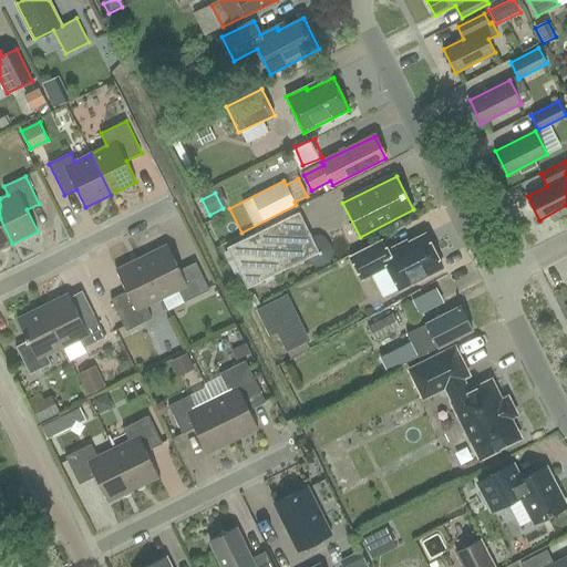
[(247,289),(319,254),(299,214),(227,248),(247,289)]
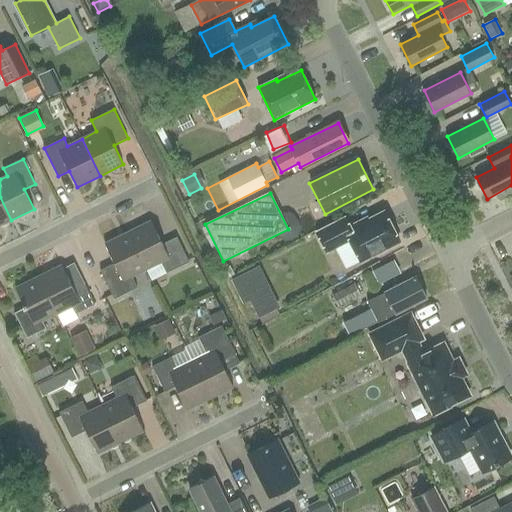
[(0,225),(11,220),(0,197),(0,225)]
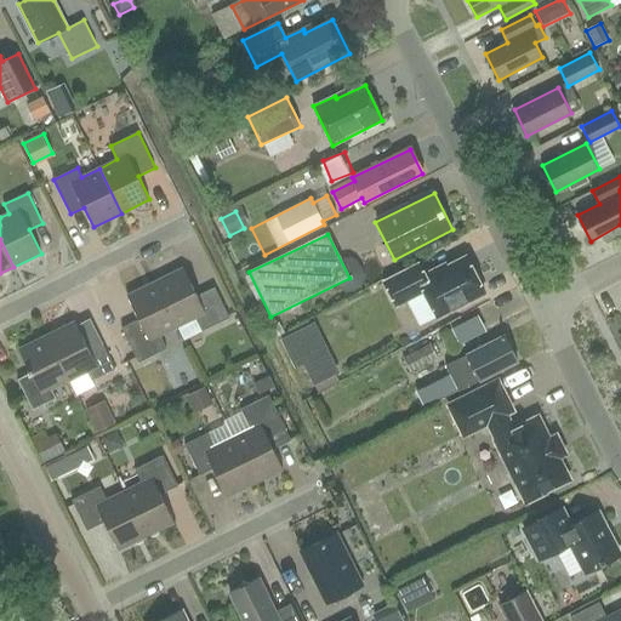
[(420,262),(385,280),(398,305),(426,290),(438,315),(485,290),(467,256),(438,272),(437,269),(426,275),(420,262)]
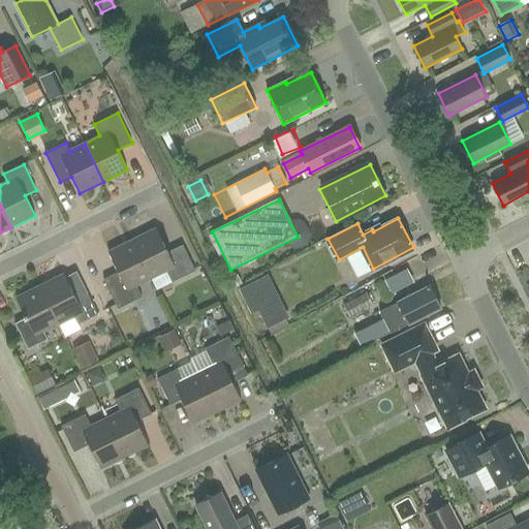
[(166,271),(173,282),(196,271),(183,245),(168,252),(156,228),(132,240),(152,278),(166,271)]
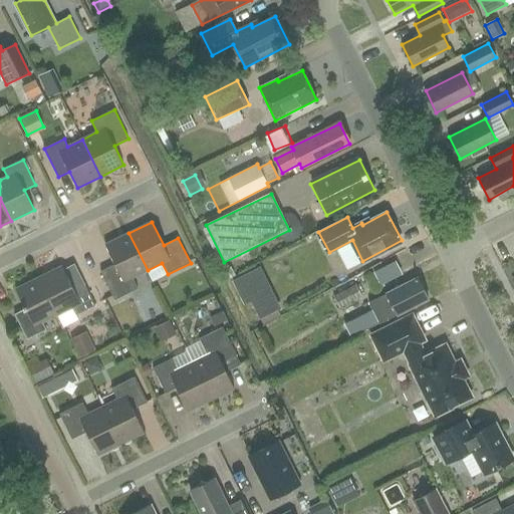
[(133,278),(148,270),(129,233),(105,245),(115,264),(100,271),(115,300),(139,289),(133,278)]
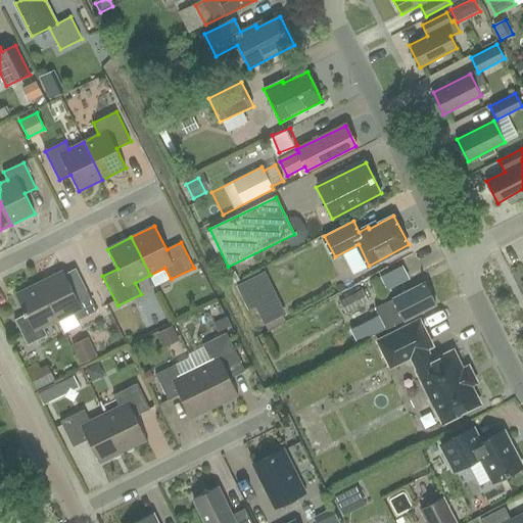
[(78,321),(97,311),(86,289),(76,294),(63,271),(40,282),(58,321),(74,313),(78,321)]
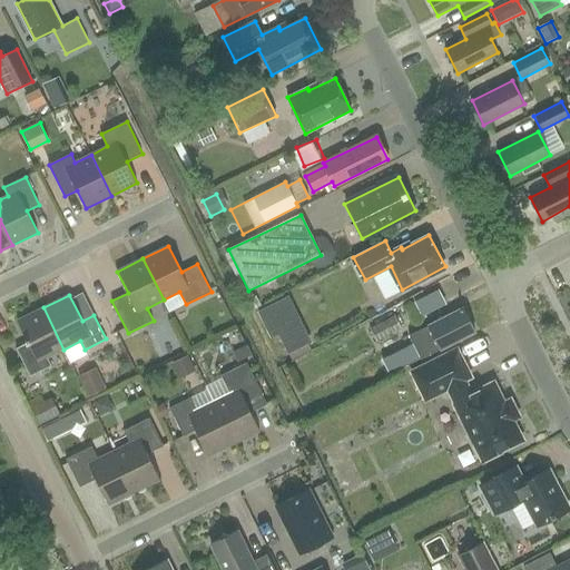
[(48,357),(64,350),(43,307),(18,321),(27,340),(26,341),(27,343),(17,349),(30,376),(52,365),(48,357)]
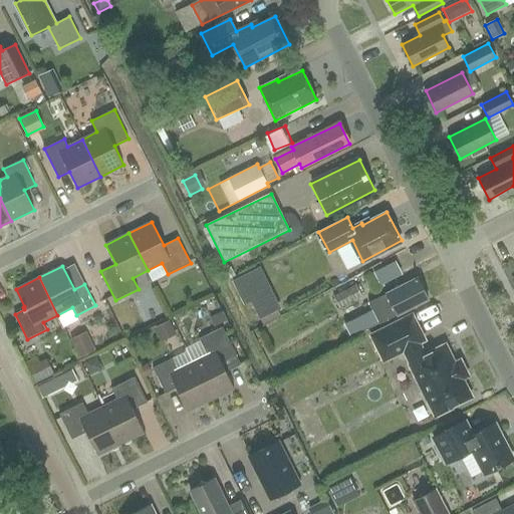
[(379,324),(428,300),(417,278),(368,302),(379,324)]
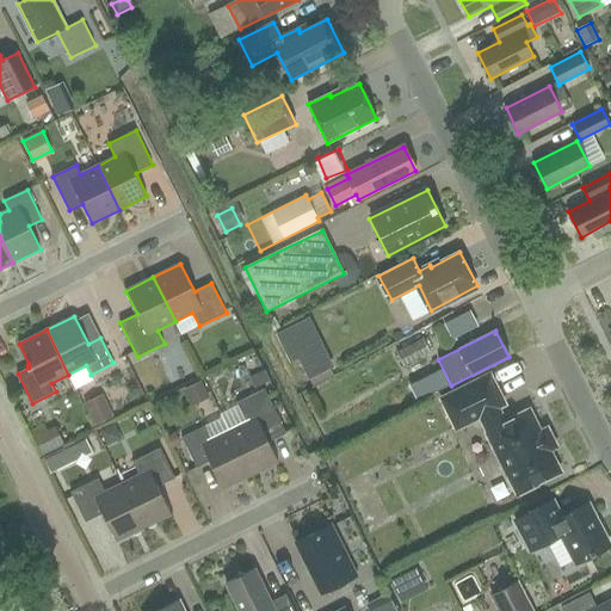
[(397,352),(405,366),(431,352),(424,339),(397,352)]
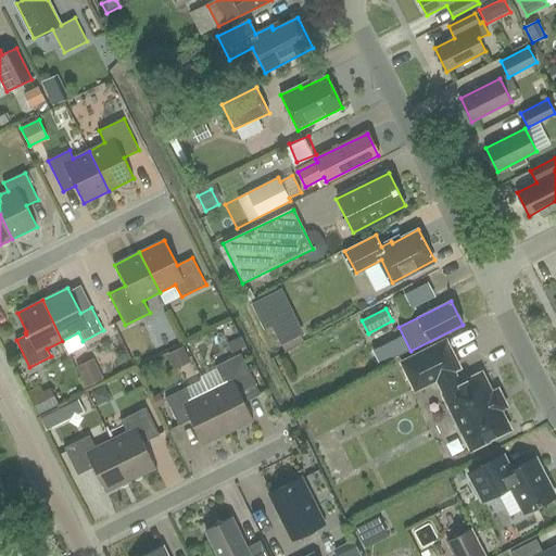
[(305,336),(294,314),(272,325),(281,346),(282,346),(286,352),(304,342),(301,337),(305,336)]
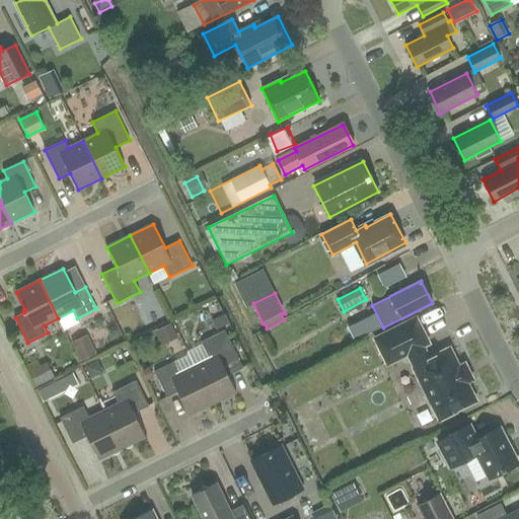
[(429,359),(423,346),(429,342),(417,317),(377,338),(388,362),(409,352),(416,364),(413,366),(423,386),(425,385),(433,401),(430,402),(439,421),(457,412),(456,410),(474,400),(465,381),(471,378),(465,365),(460,367),(450,348),(429,359)]
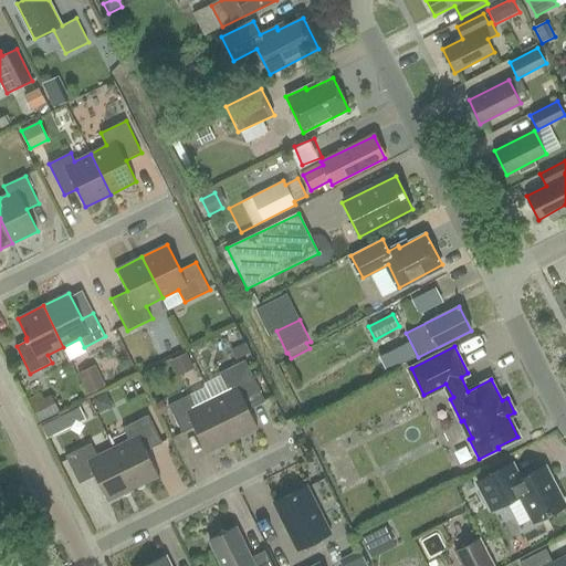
[(232,440),(259,428),(249,409),(265,401),(245,360),(220,374),(229,391),(212,399),(232,440)]
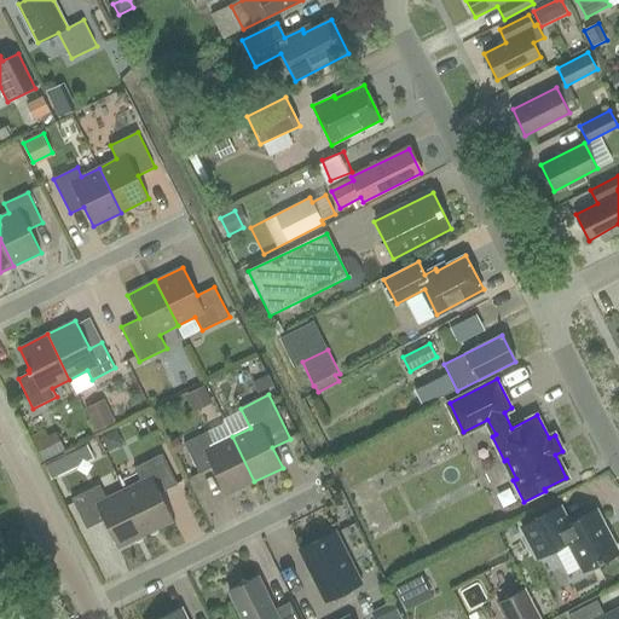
[(116,423),(104,399),(86,409),(97,432),(116,423)]
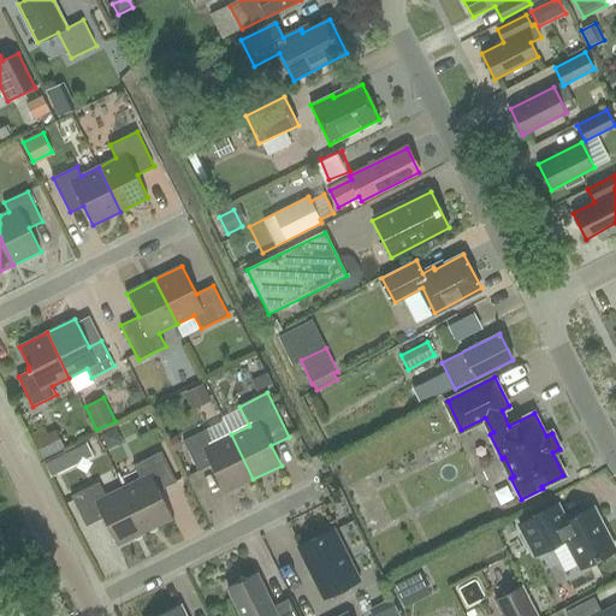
[(42,461),(65,450),(55,431),(46,436),(43,430),(30,436),(42,461)]
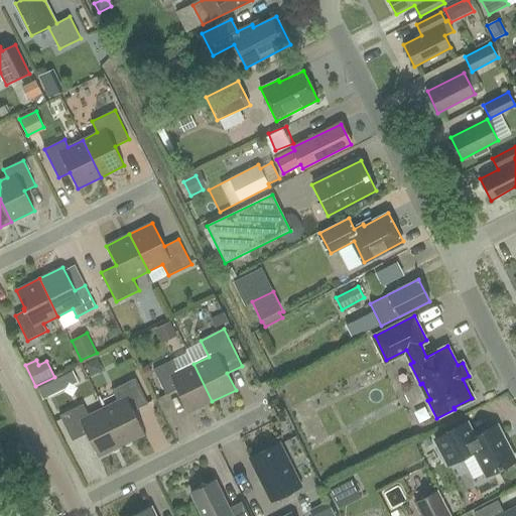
[(212,401),(194,364),(179,371),(173,360),(154,369),(166,395),(177,389),(188,412),(212,401)]
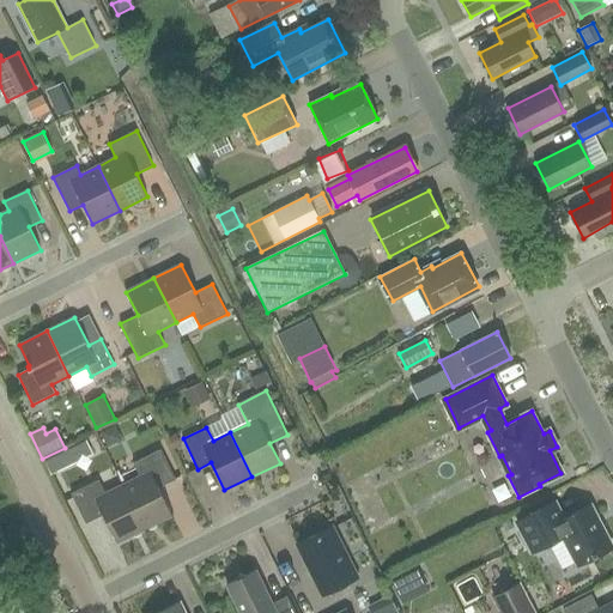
[(116,443),(119,436),(115,429),(103,434),(108,447),(116,443)]
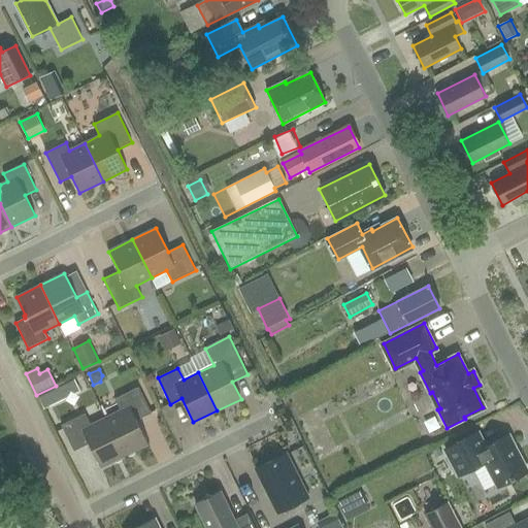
[(65,399),(59,387),(45,394),(52,406),(65,399)]
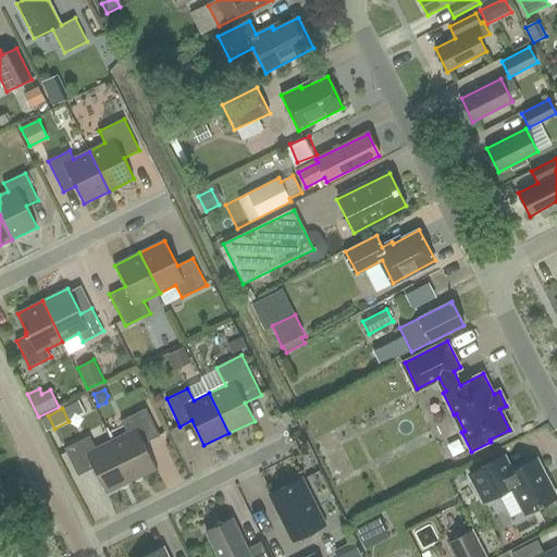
[(132,481),(157,469),(145,444),(160,435),(146,408),(122,421),(127,433),(111,441),(132,481)]
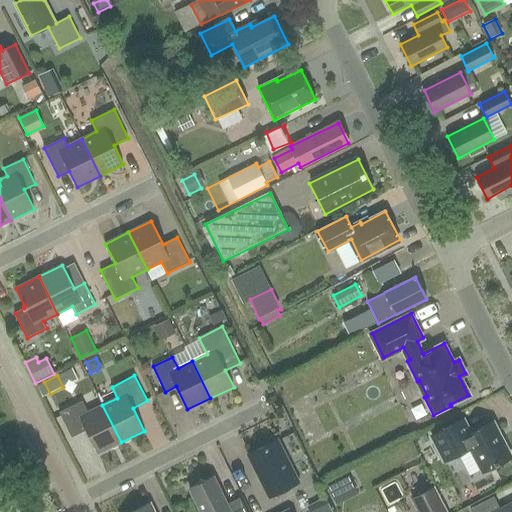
[(121,442),(102,405),(88,412),(83,401),(60,412),(72,437),(86,430),(98,453),(121,442)]
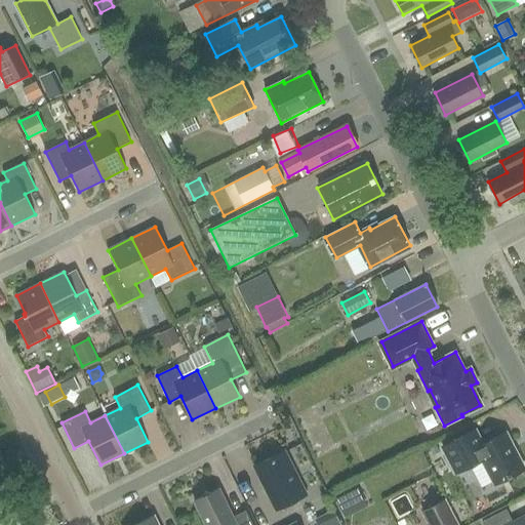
[(496,484),(524,470),(505,433),(482,445),(475,431),(444,446),(457,472),(483,458),(496,484)]
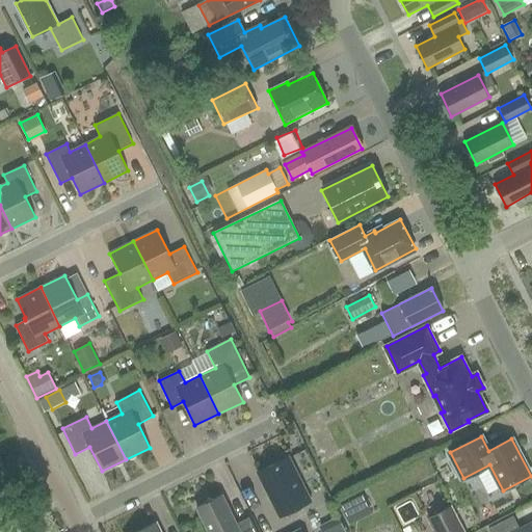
[(310,501),(288,457),(258,472),(280,516),(310,501)]
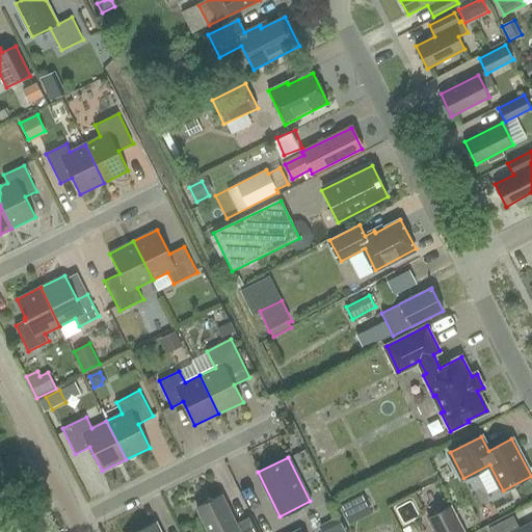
[(370,509),(363,495),(341,506),(348,521),(370,509)]
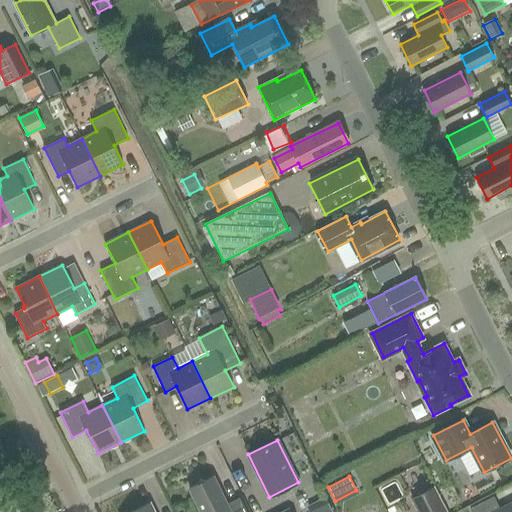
[(214,477),(205,481),(200,479),(198,484),(190,488),(201,511),(247,511),(241,499),(228,506),(214,477)]
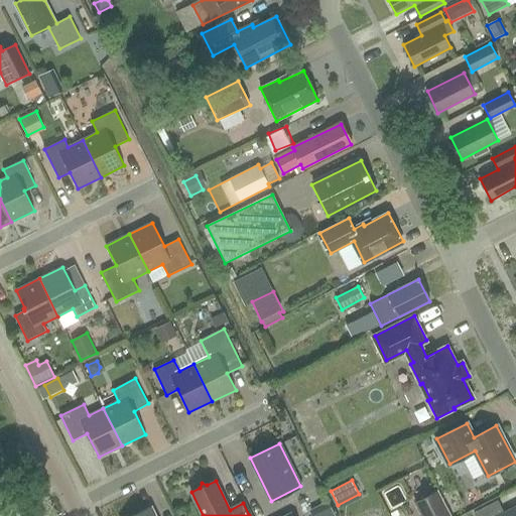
[(450,515),(437,491),(414,503),(420,515),(450,515)]
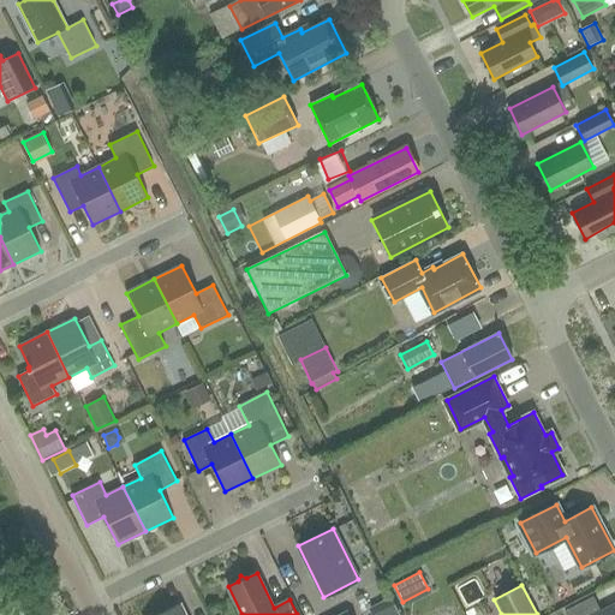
[(614,614),(614,604),(601,611),(593,597),(566,611),(567,614),(614,614)]
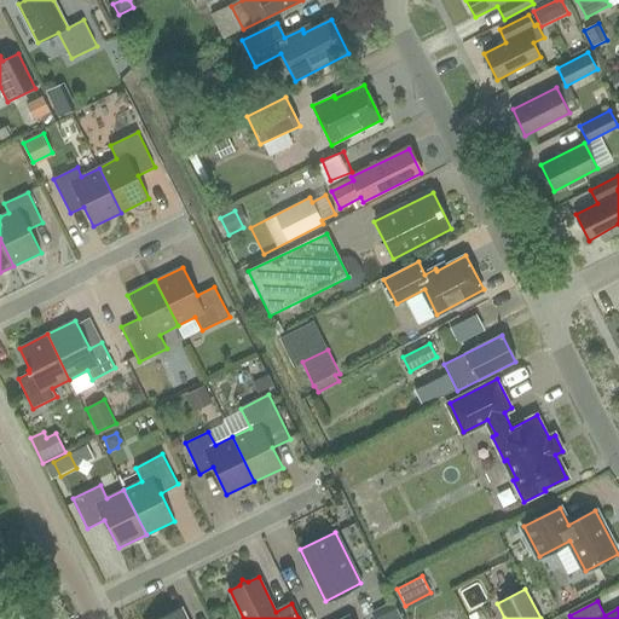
[(186,618),(181,608),(158,618),(186,618)]
